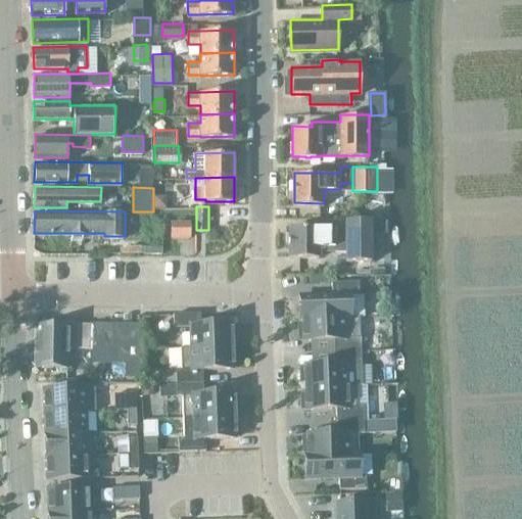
[(347,260),(364,260),(372,260),(371,219),(331,219),(331,226),(290,226),(290,255),(320,255),(320,245),(347,245),(347,260)]
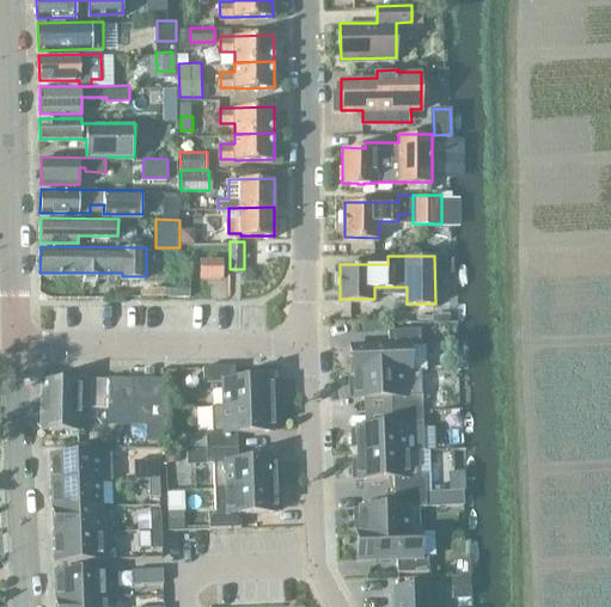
[(201,276),(222,276),(222,259),(201,259),(201,276)]
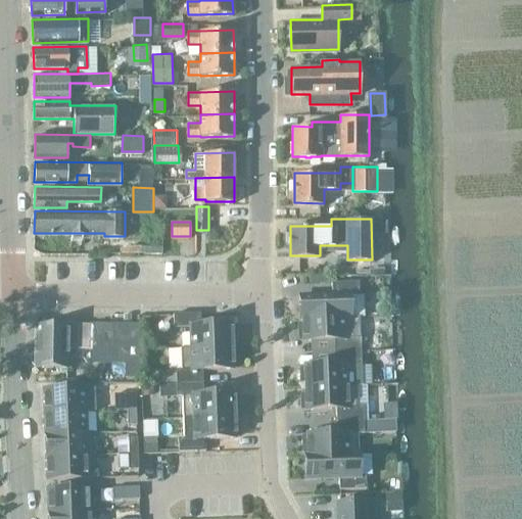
[(106,280),(190,282),(190,249),(107,248),(106,280)]
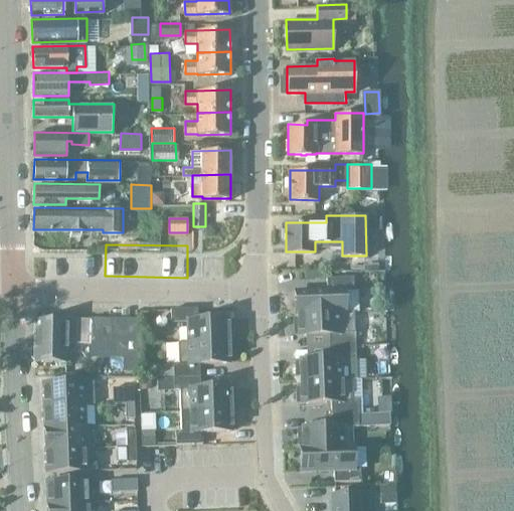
[(295,290),(296,312),(345,310),(344,289),(354,289),(353,275),(327,276),(327,288),(295,290)]
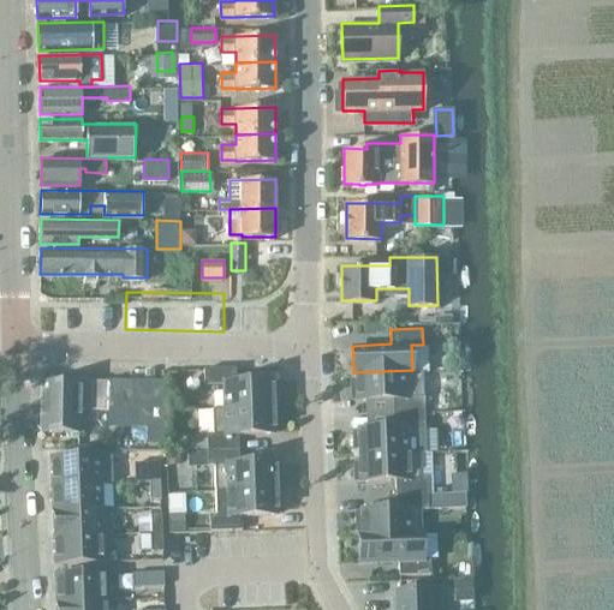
[(213,406),(213,407),(274,405),(273,398),(278,396),(278,380),(273,380),(273,378),(237,380),(237,365),(204,366),(206,382),(224,382),(225,405),(213,406)]
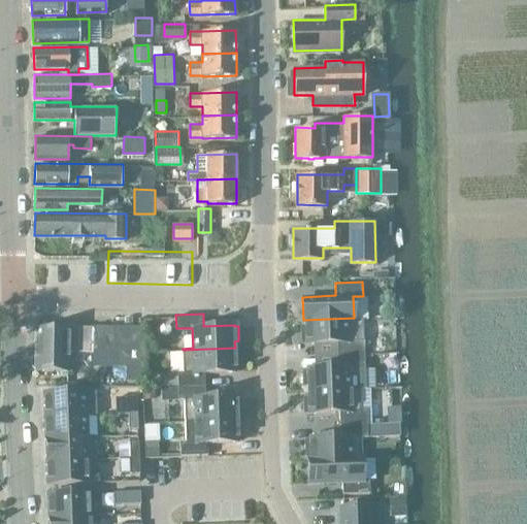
[(337,340),(337,352),(365,351),(364,338),(349,338),(348,319),(354,319),(354,318),(303,320),(303,321),(306,321),(306,325),(302,325),(302,340),(306,340),(306,341),(337,340)]
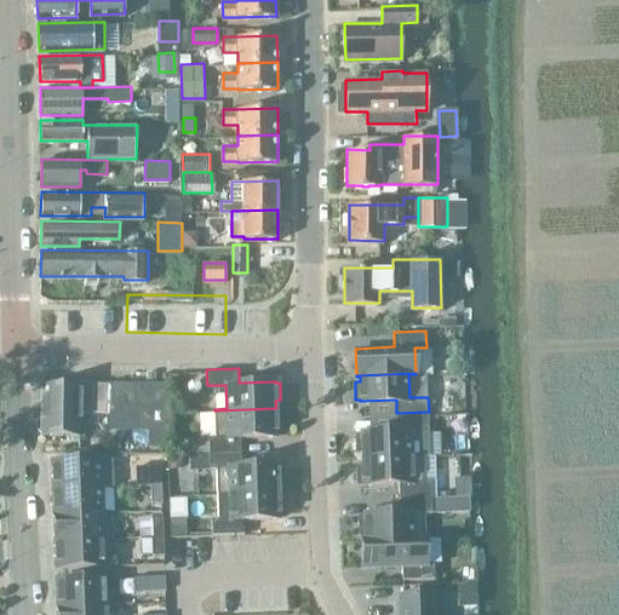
[(109,383),(109,411),(108,425),(125,426),(150,426),(150,444),(167,444),(166,383),(109,381),(109,383)]
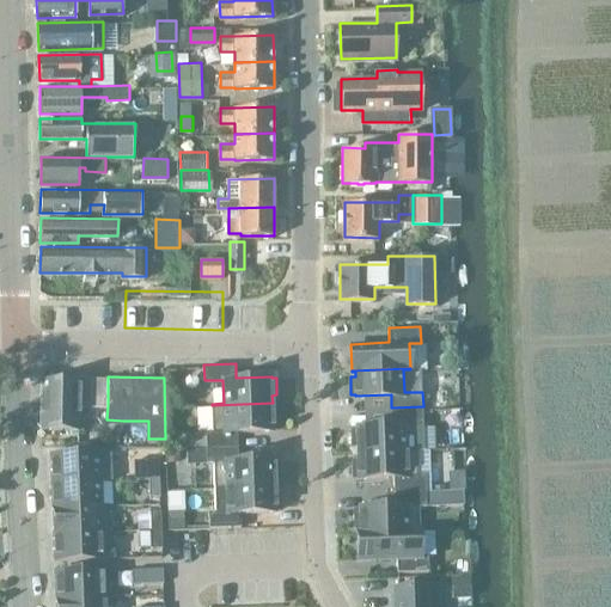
[(108,405),(108,378),(79,378),(79,380),(42,379),(42,410),(38,412),(38,422),(41,424),(41,427),(79,428),(79,404),(89,405),(108,405)]
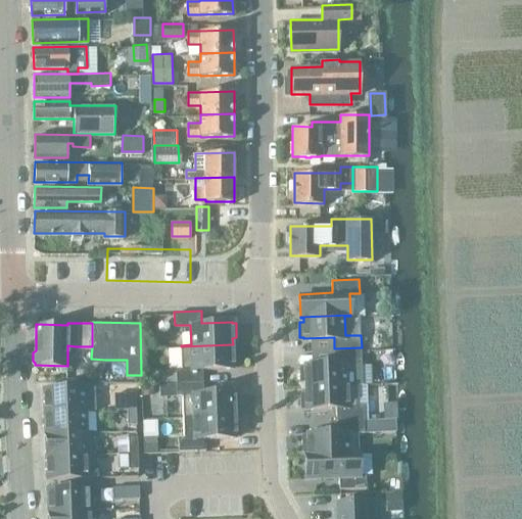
[(176,367),(177,381),(203,380),(203,368),(233,367),(233,365),(237,365),(237,350),(233,350),(233,344),(181,346),(182,367),(176,367)]
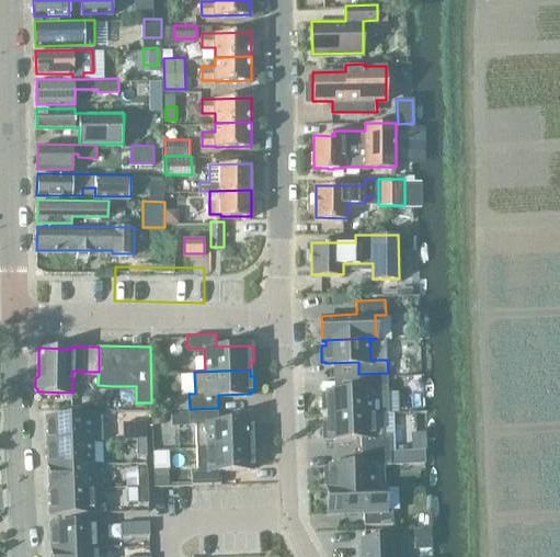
[(190,393),(190,371),(163,371),(163,393),(190,393)]
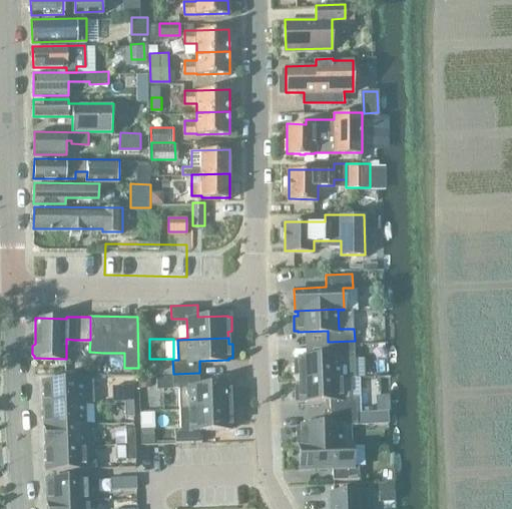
[(300,372),(300,378),(350,376),(350,375),(341,375),(340,356),(355,355),(355,341),(328,342),(329,355),(299,356),(299,358),(295,358),(296,372),(300,372)]
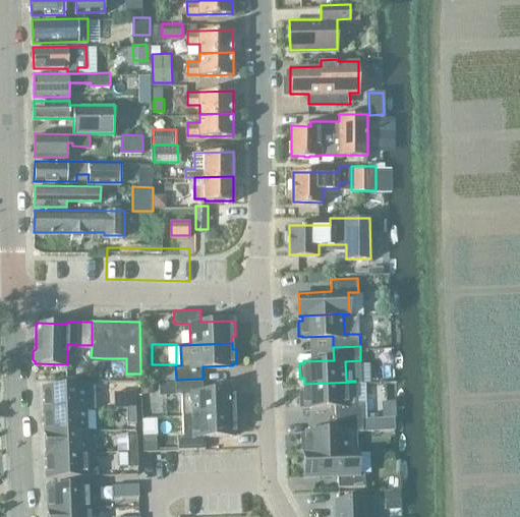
[(174,395),(173,378),(158,379),(159,396),(174,395)]
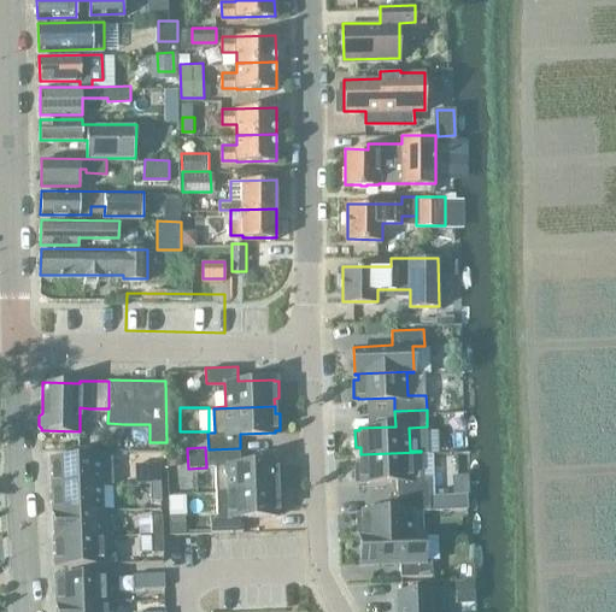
[(183,448),(164,452),(169,471),(187,468),(183,448)]
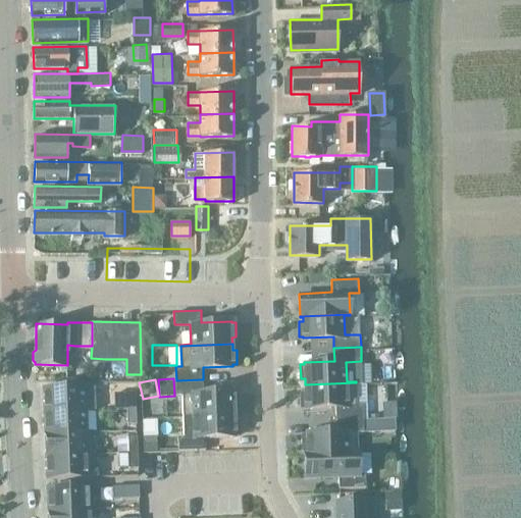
[(183,394),(184,414),(235,412),(235,406),(239,406),(238,392),(233,392),(233,391),(204,392),(203,379),(176,380),(176,394),(183,394)]
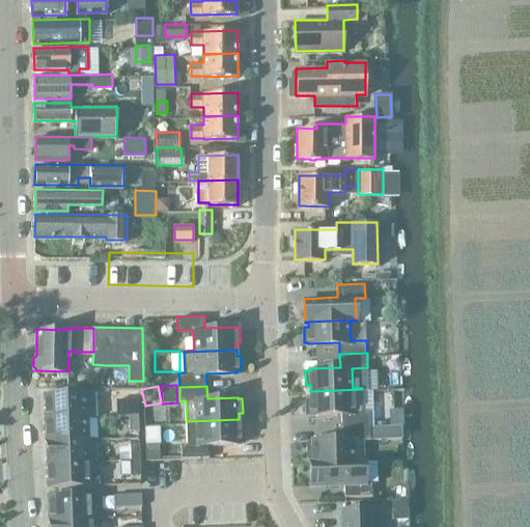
[(342,413),(342,425),(369,424),(369,410),(363,411),(362,389),(310,391),(310,397),(306,397),(307,413),(311,412),(311,414),(342,413)]
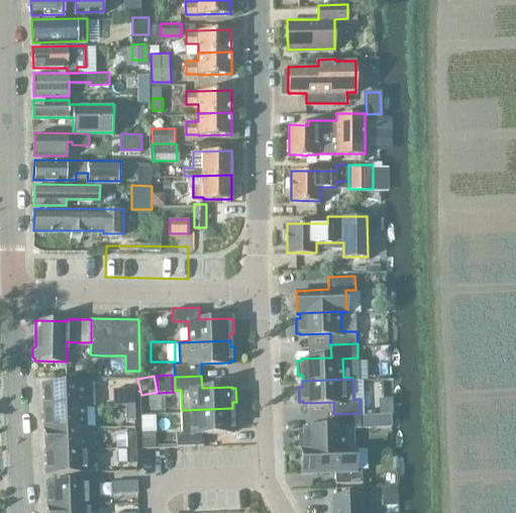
[(95,381),(43,383),(44,405),(85,404),(95,403),(95,381)]
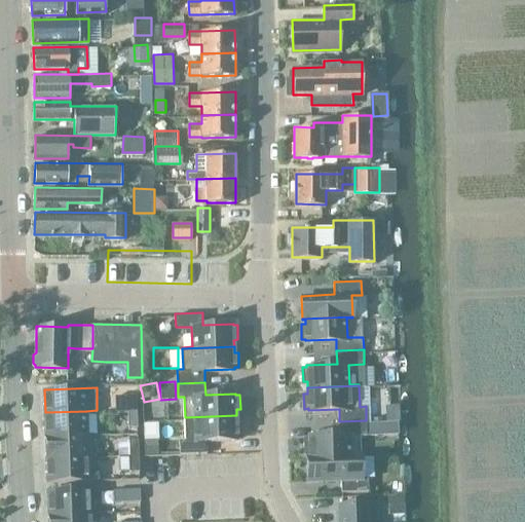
[(127,394),(128,409),(138,409),(137,393),(127,394)]
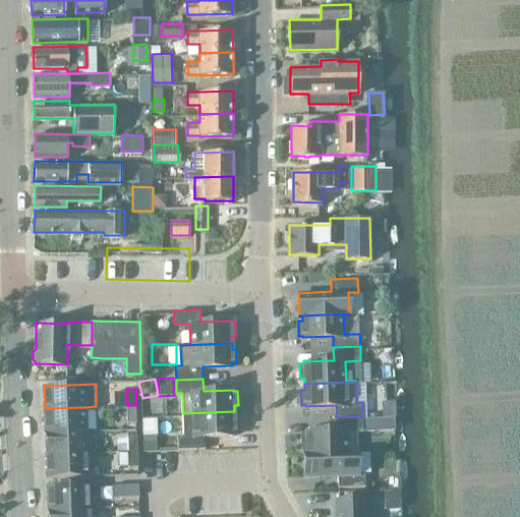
[(136,405),(127,405),(128,421),(136,420),(136,405)]
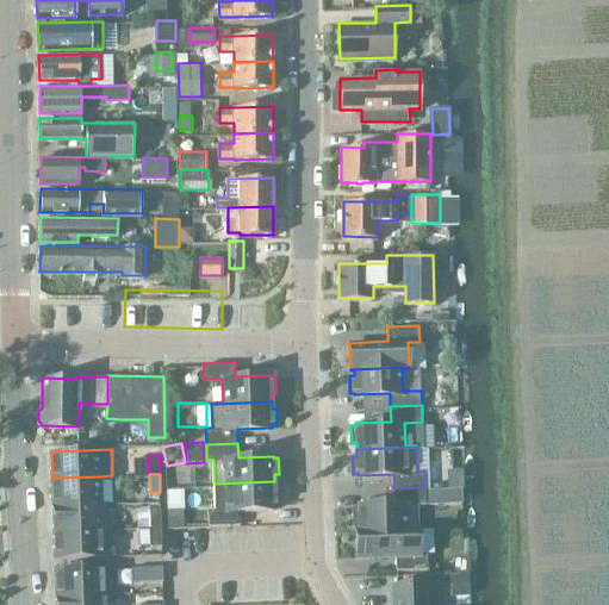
[(53,478),(54,504),(101,501),(100,476),(53,478)]
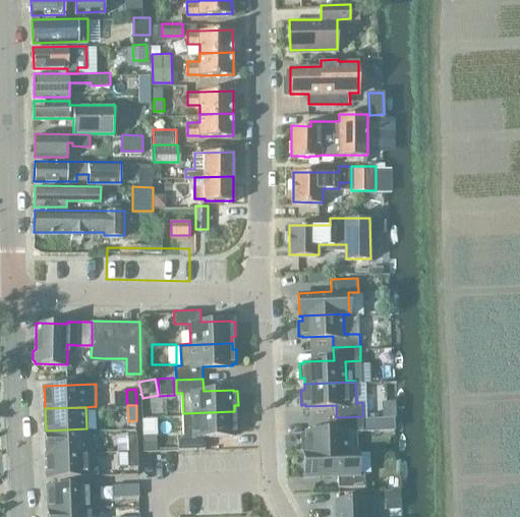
[(234,411),(183,413),(184,435),(178,435),(178,448),(206,447),(205,435),(235,434),(235,433),(239,433),(238,417),(234,418),(234,411)]
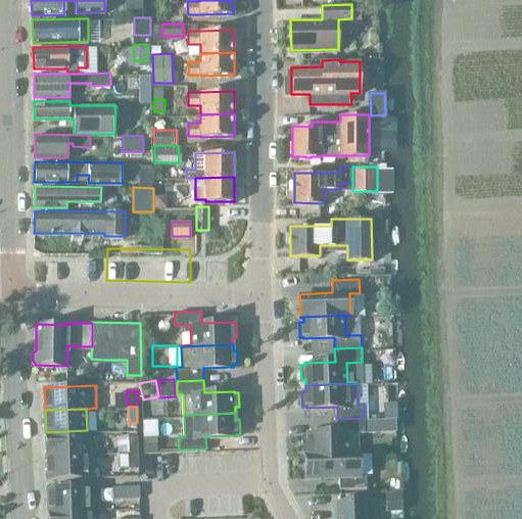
[(171,435),(171,415),(148,415),(148,434),(171,435)]
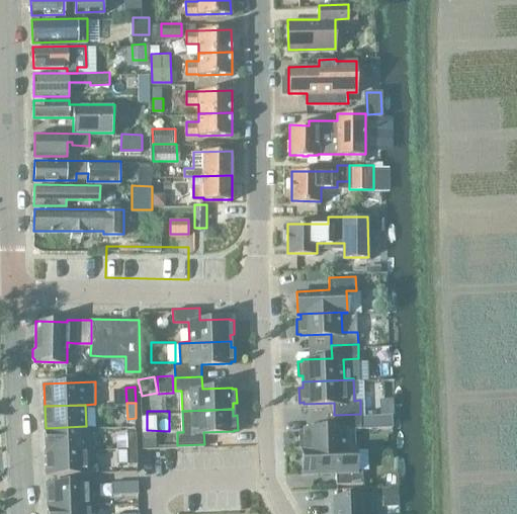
[(303,449),(303,450),(356,448),(355,427),(361,427),(360,414),(334,415),(334,427),(305,428),(305,429),(300,429),(300,445),(305,444),(306,448),(303,449)]
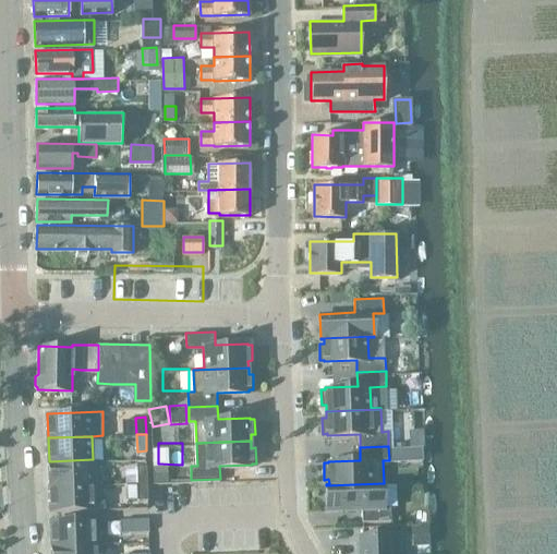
[(403,446),(388,446),(389,460),(404,460),(403,446)]
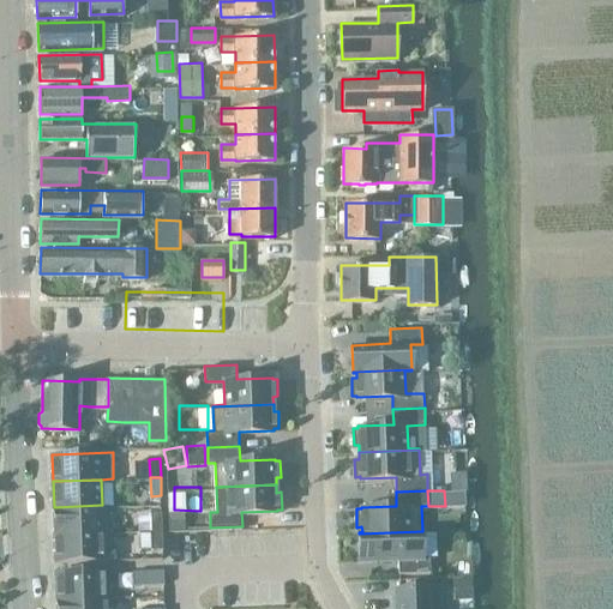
[(54,507),(55,532),(103,531),(102,505),(54,507)]
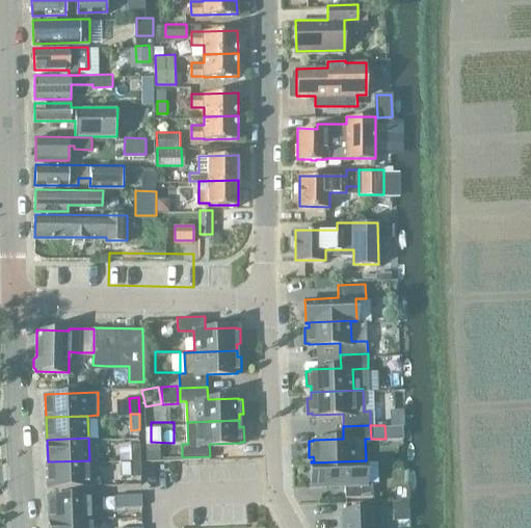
[(131,443),(132,458),(141,458),(140,443),(131,443)]
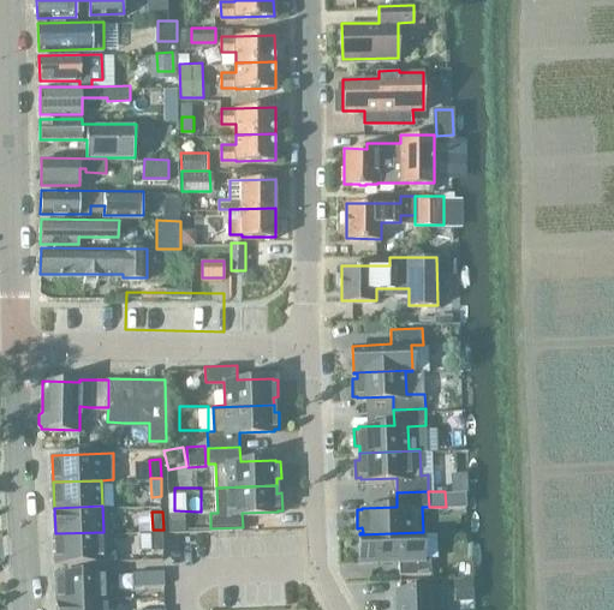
[(164,530),(153,530),(154,549),(164,549),(164,530)]
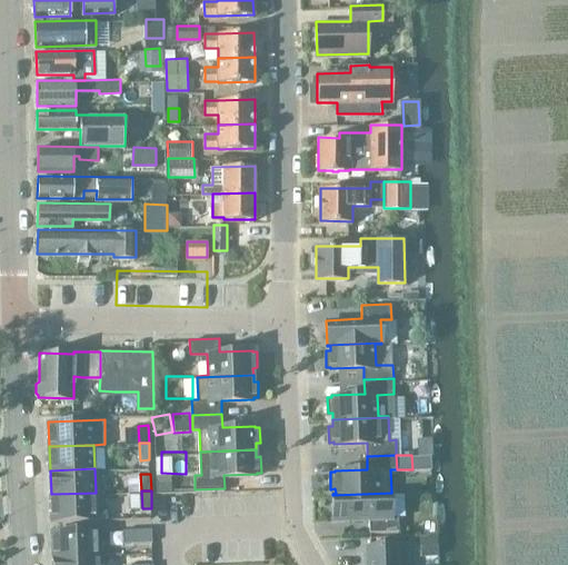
[(107,506),(96,506),(96,493),(51,494),(51,519),(97,517),(107,517),(107,506)]
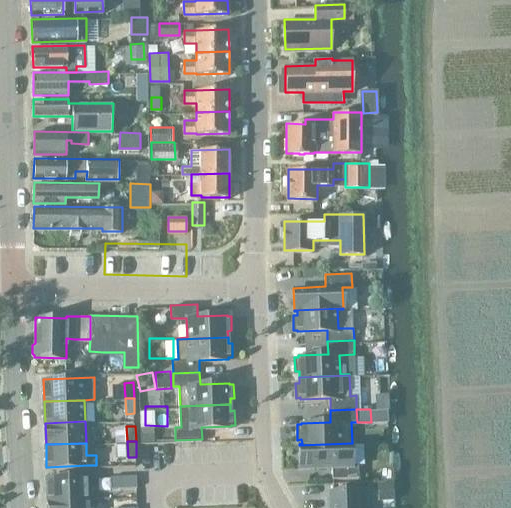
[(352,443),(299,445),(300,466),(332,465),(333,477),(359,476),(358,463),(352,463),(352,443)]
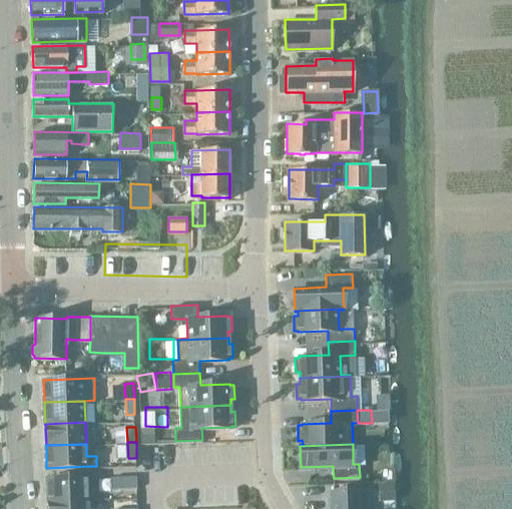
[(112,475),(112,487),(138,486),(137,474),(112,475)]
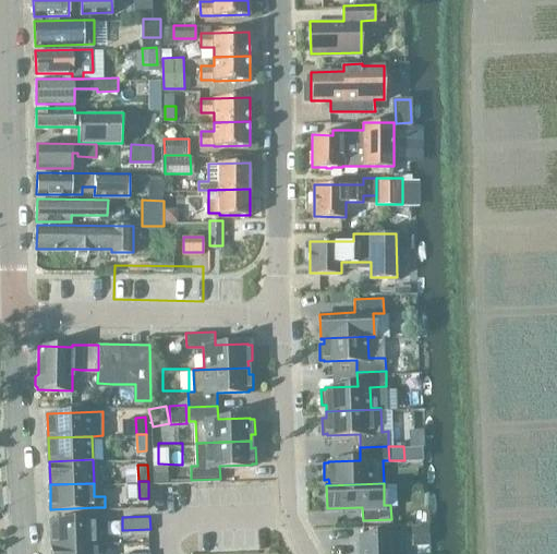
[(51,520),(52,544),(96,542),(96,518),(51,520)]
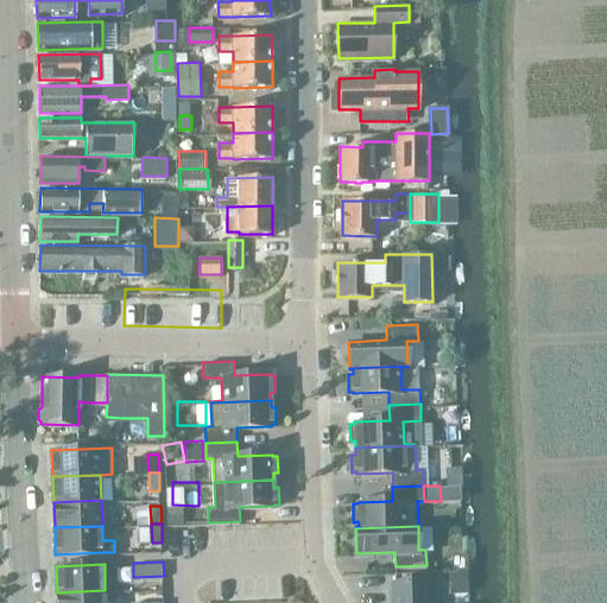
[(425,602),(425,579),(392,581),(392,602),(425,602)]
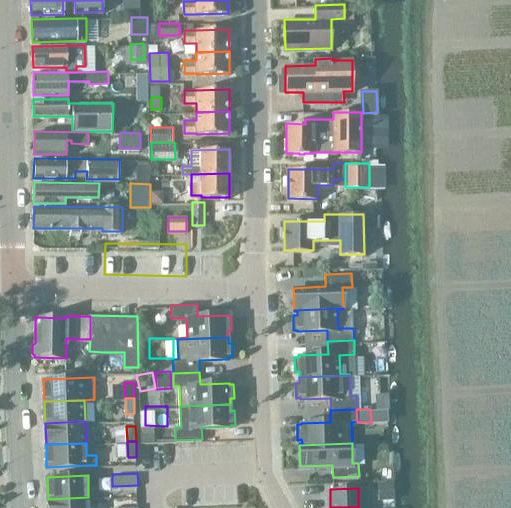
[(48,499),(47,507),(88,507),(88,497),(48,499)]
